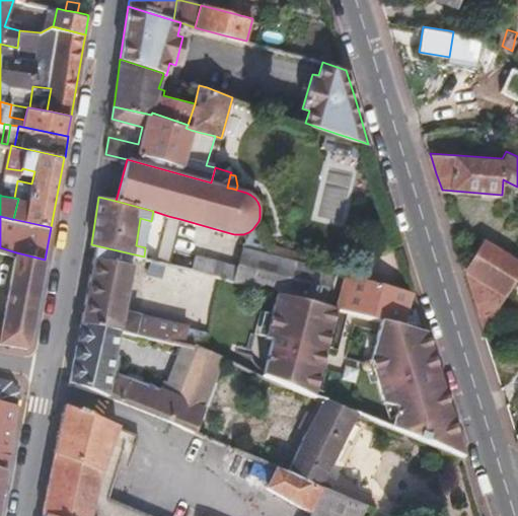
[(168,216),(157,261),(165,263),(169,264),(180,219),(168,216)]
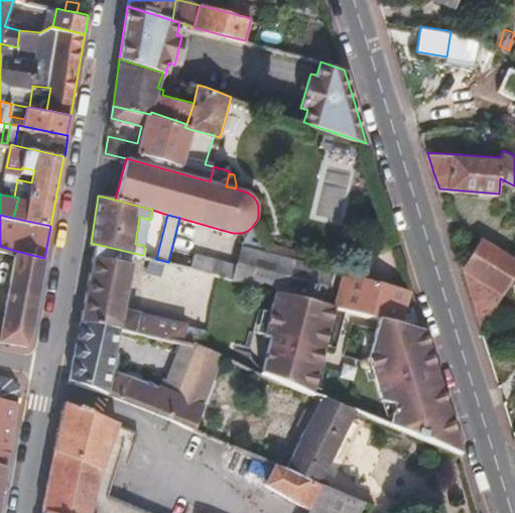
[(514,255),(482,236),(463,264),(474,297),(483,328),(514,276),(514,255)]
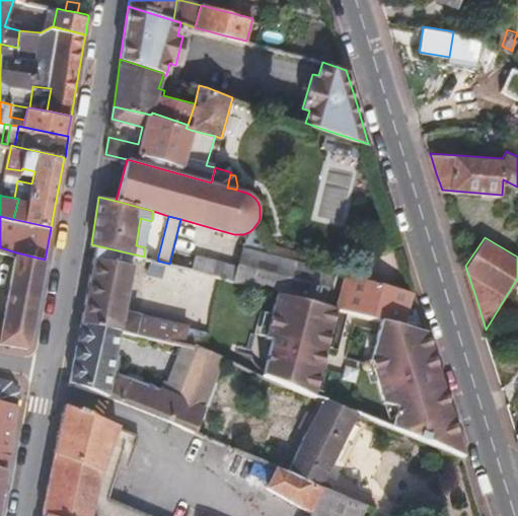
[(190,323),(124,309),(135,254),(95,245),(81,322),(121,329),(182,340),(187,341),(190,323)]
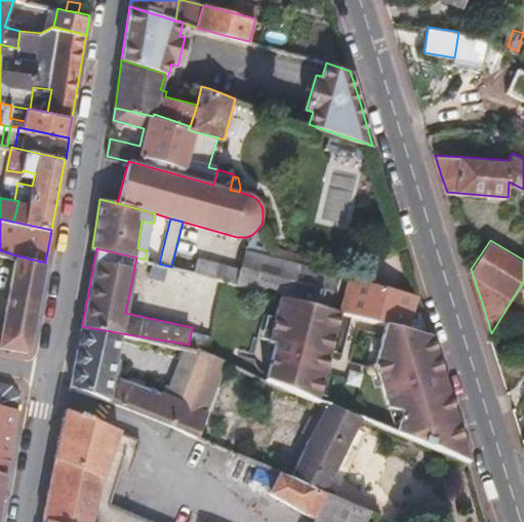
[(192,272),(225,280),(280,294),(328,307),(337,273),(292,261),(245,248),(239,268),(196,254),(192,272)]
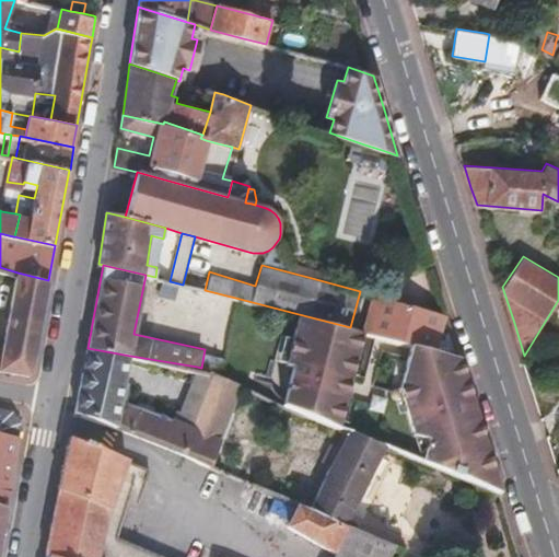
[(0,369),(30,374),(48,280),(18,273),(6,341),(0,339),(0,369)]
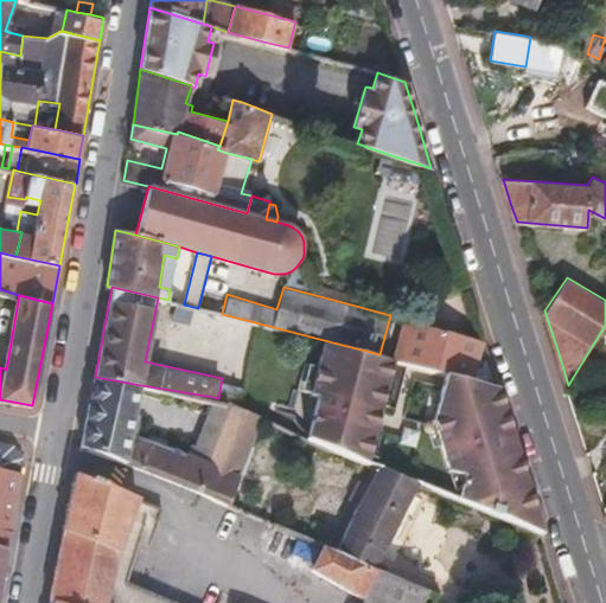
[(176,302),(172,315),(190,320),(193,307),(184,305),(176,302)]
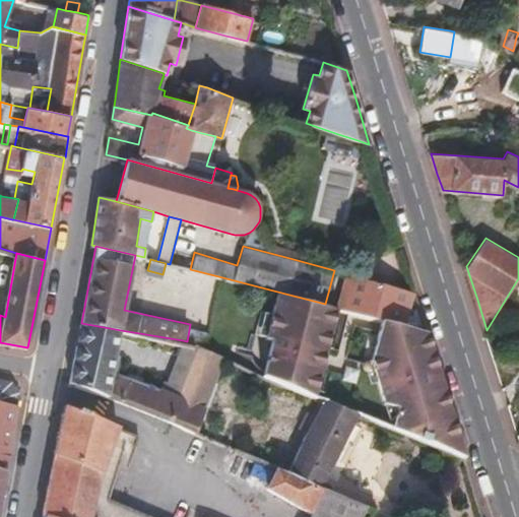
[(338,271),(329,305),(337,307),(343,309),(352,274),(338,271)]
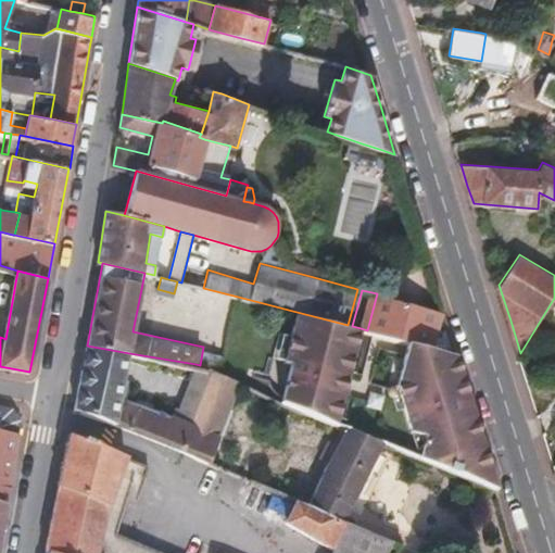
[(387,297),(377,293),(367,330),(415,342),(439,348),(445,313),(387,297)]
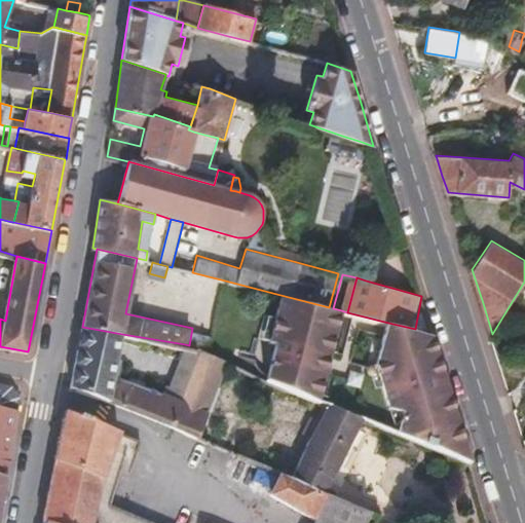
[(324,401),(347,312),(341,310),(333,308),(329,307),(280,295),(275,315),(264,312),(258,337),(275,341),(266,376),(278,381),(285,384),(291,386),(319,398),(324,401)]
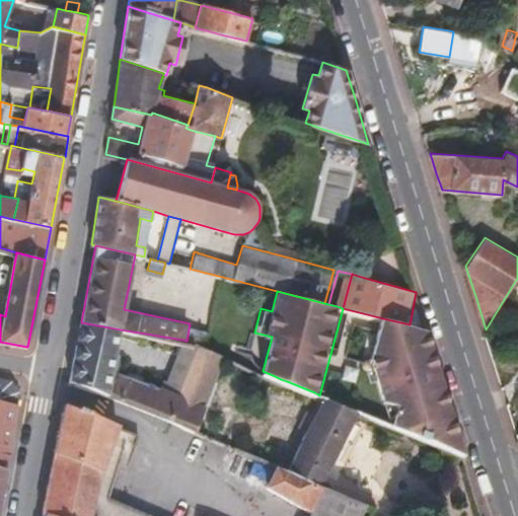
[(375,361),(390,424),(465,454),(444,385),(428,330),(410,324),(387,319),(375,361)]
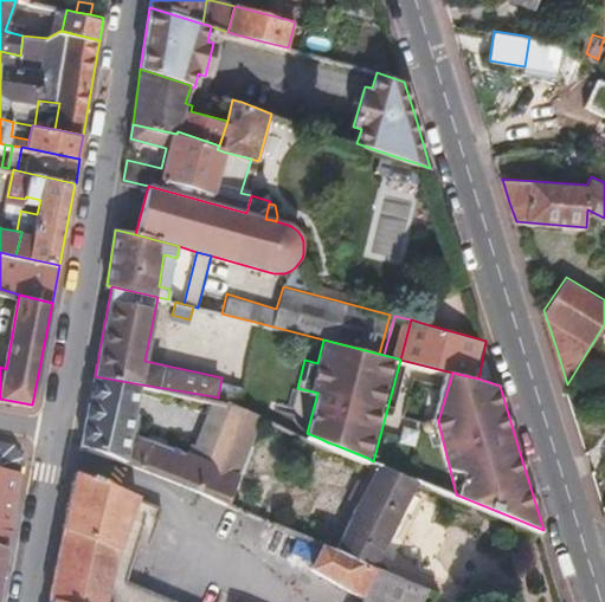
[(95,376),(90,400),(136,409),(141,384),(95,376)]
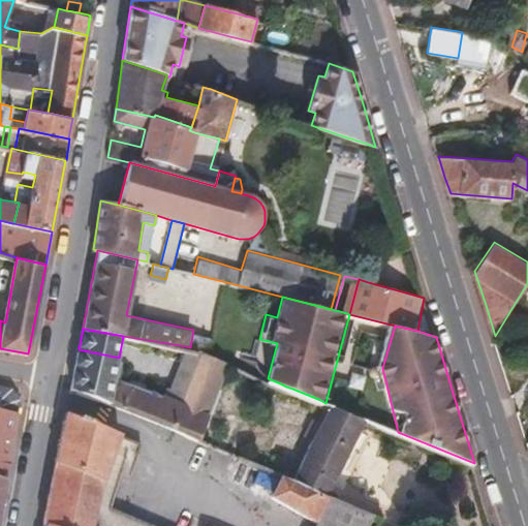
[(193,330),(190,347),(200,348),(212,354),(215,337),(216,334),(193,330)]
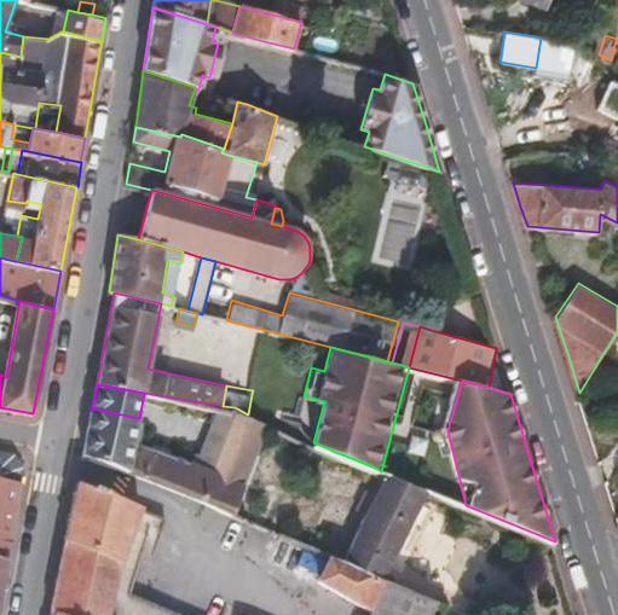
[(218,405),(195,460),(244,482),(256,452),(223,437),(235,407),(223,406),(218,405)]
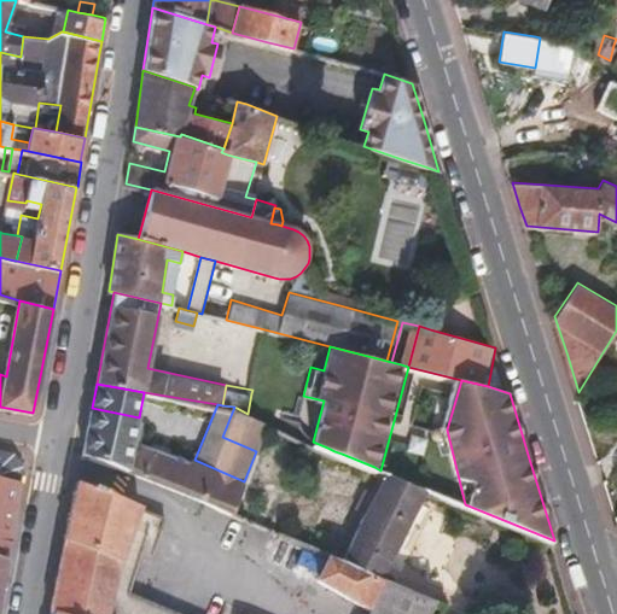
[(256,451),(268,422),(248,414),(234,407),(222,437),(256,451)]
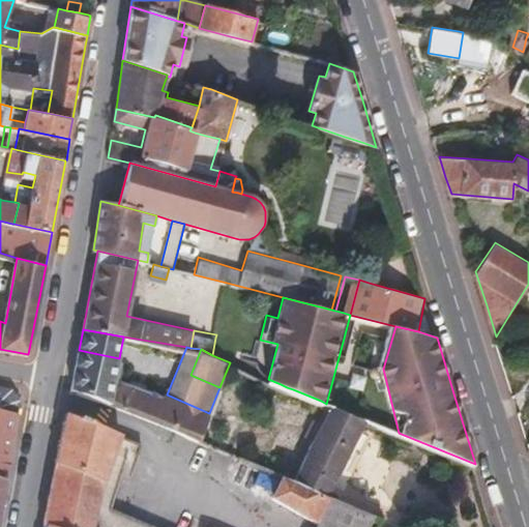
[(79,350),(71,389),(112,404),(199,439),(209,413),(167,394),(116,373),(119,358),(79,350)]
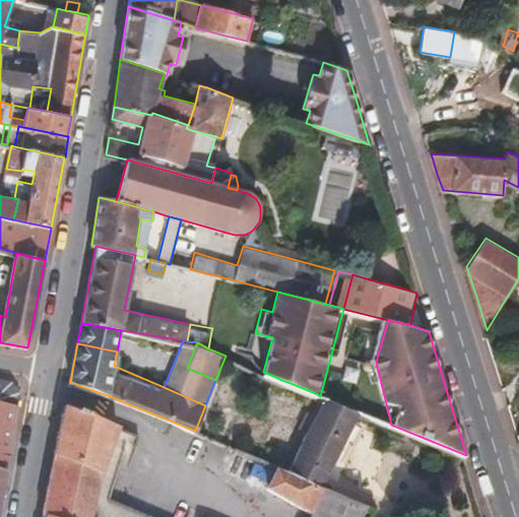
[(275,377),(270,388),(276,391),(281,380),(275,377)]
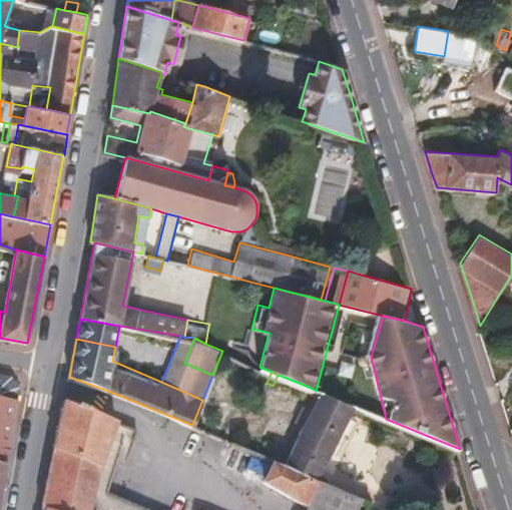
[(0,501),(5,472),(7,461),(19,386),(12,376),(0,373),(0,501)]
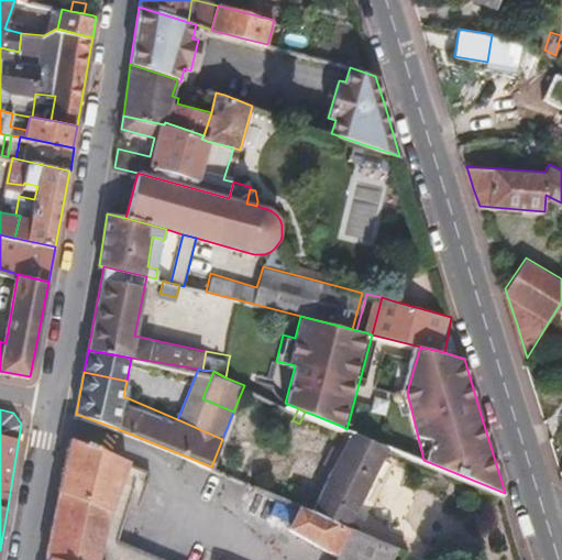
[(266,413),(262,424),(273,428),(277,416),(266,413)]
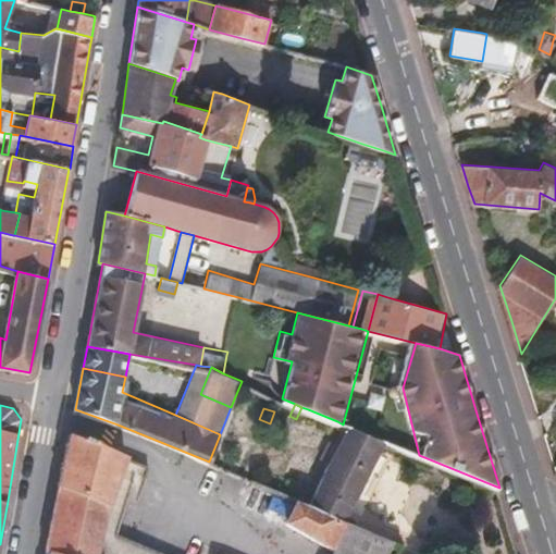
[(331,459),(309,504),(346,519),(369,474),(380,454),(385,442),(347,426),(337,446),(331,459)]
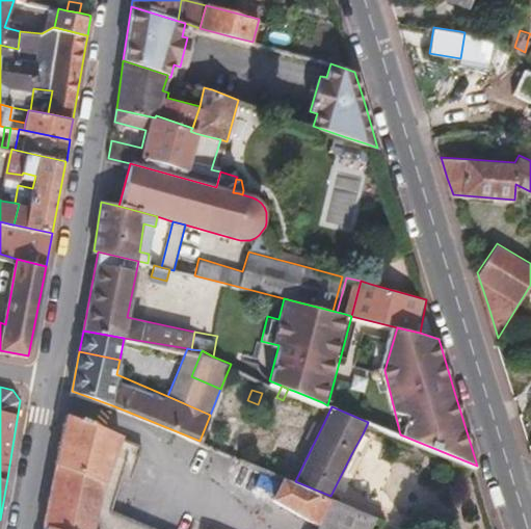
[(96,528),(102,507),(114,509),(124,475),(131,450),(135,451),(140,452),(143,444),(67,414),(55,464),(44,527),(46,528),(49,528),(96,528)]
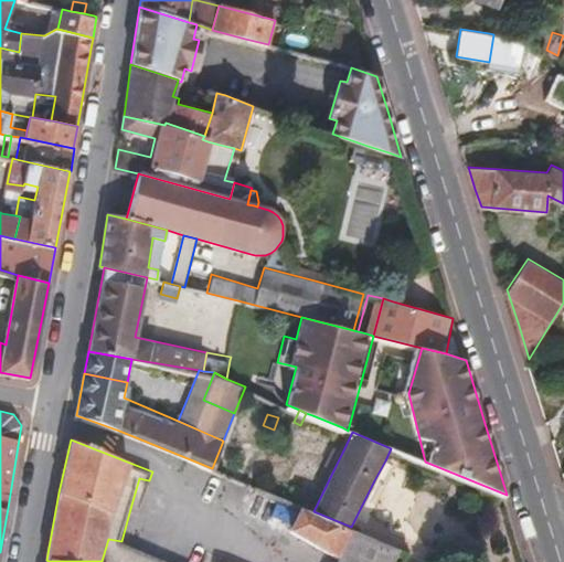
[(327,462),(336,466),(342,453),(334,447),(327,462)]
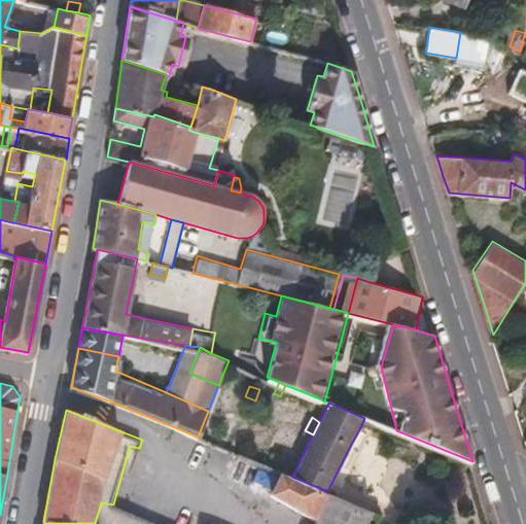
[(359,429),(349,448),(357,452),(366,433),(359,429)]
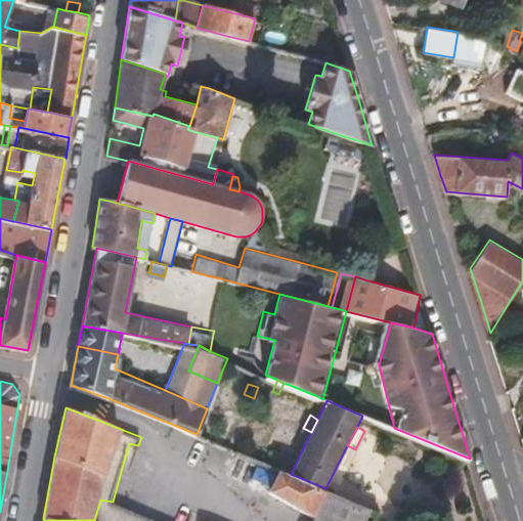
[(268,492),(316,516),(329,490),(325,488),(291,474),(277,469),(268,492)]
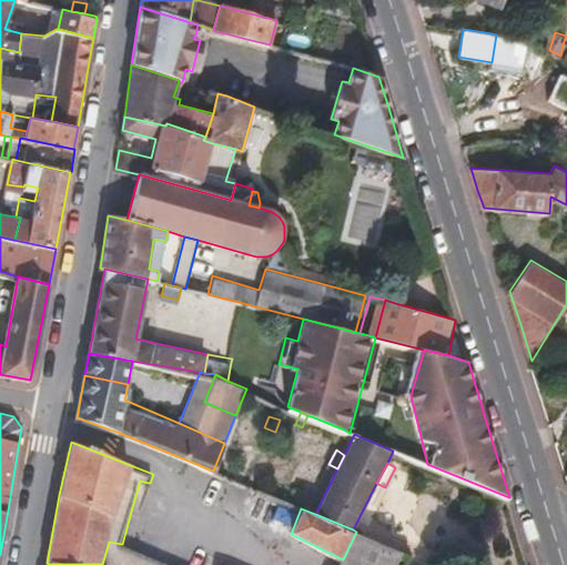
[(340,564),(394,564),(401,552),(356,532),(343,560),(340,564)]
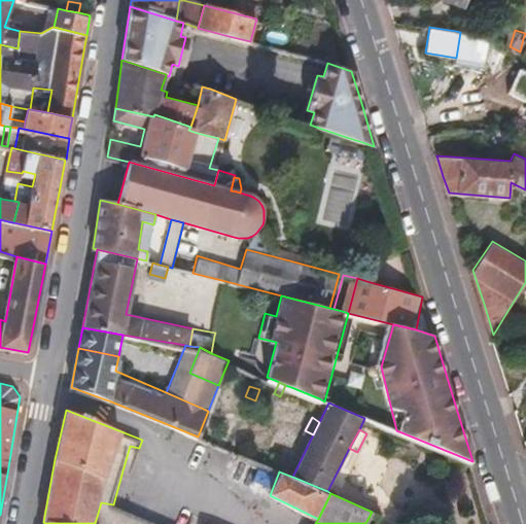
[(156,523),(113,504),(101,502),(95,523),(156,523)]
